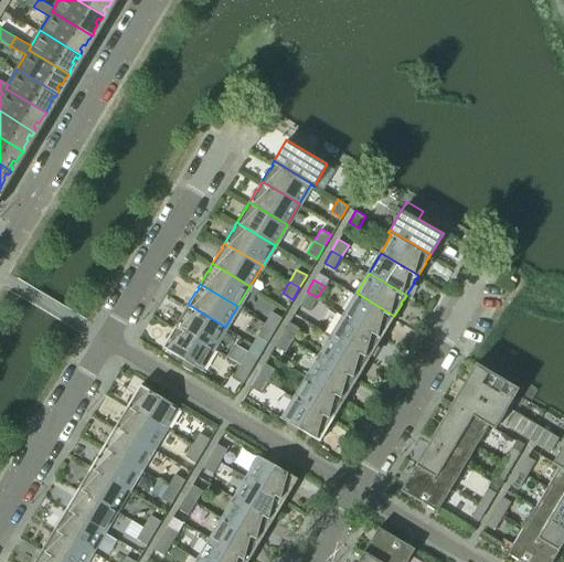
[(310,309),(317,297),(307,292),(299,304),(310,309)]
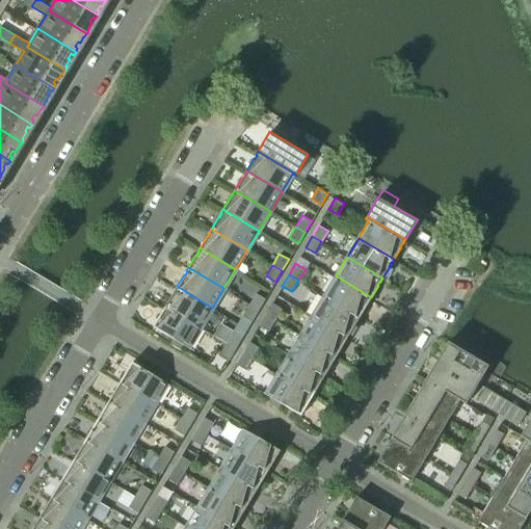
[(371,297),(336,275),(324,295),(360,316),(367,305),(366,305),(368,300),(369,301),(371,297)]
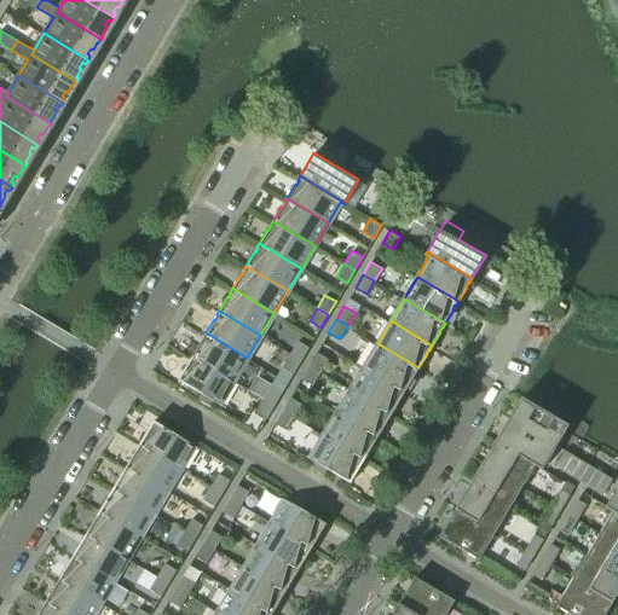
[(247,358),(206,332),(203,337),(204,337),(202,342),(201,341),(192,355),(234,379),(247,358)]
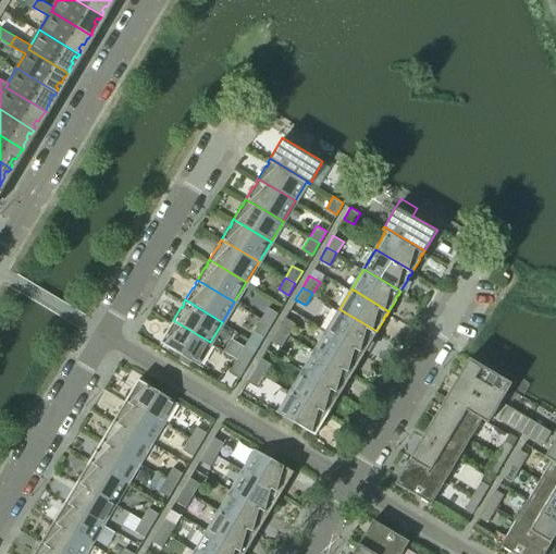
[(271,323),(279,311),(268,306),(261,318),(271,323)]
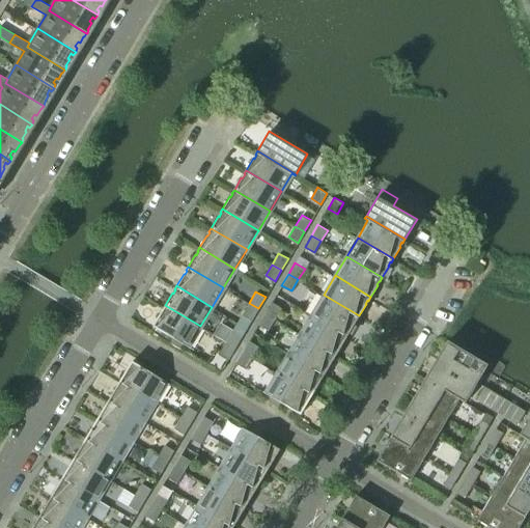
[(359,315),(324,295),(312,313),(347,335),(355,324),(354,323),(356,320),(357,320),(359,315)]
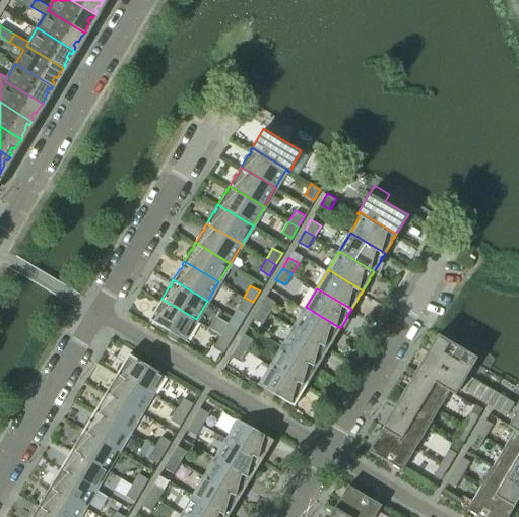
[(269,311),(276,301),(266,295),(260,306),(269,311)]
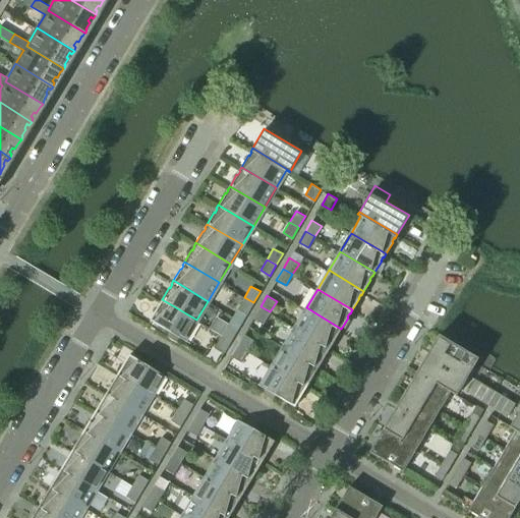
[(247,313),(253,302),(244,297),(237,308),(247,313)]
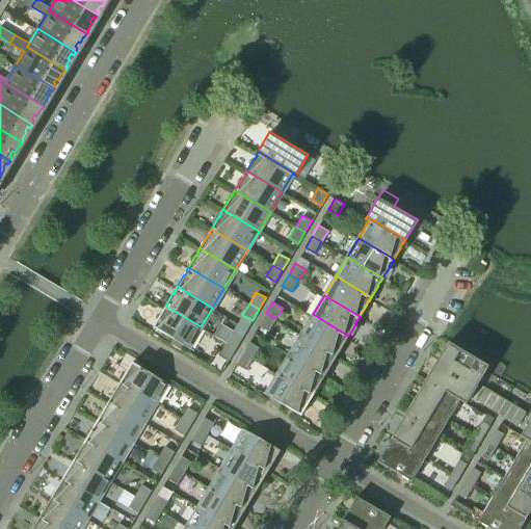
[(201,326),(165,306),(163,309),(164,310),(162,313),(161,313),(153,325),(174,338),(170,342),(181,348),(183,343),(189,347),(201,326)]
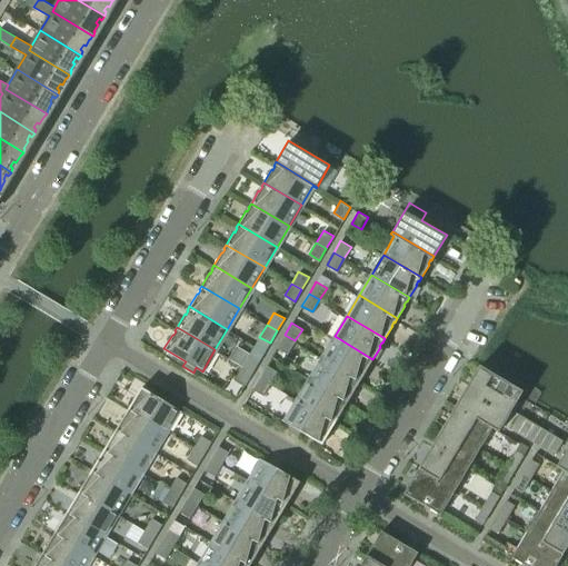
[(288,353),(295,340),(285,335),(277,347),(288,353)]
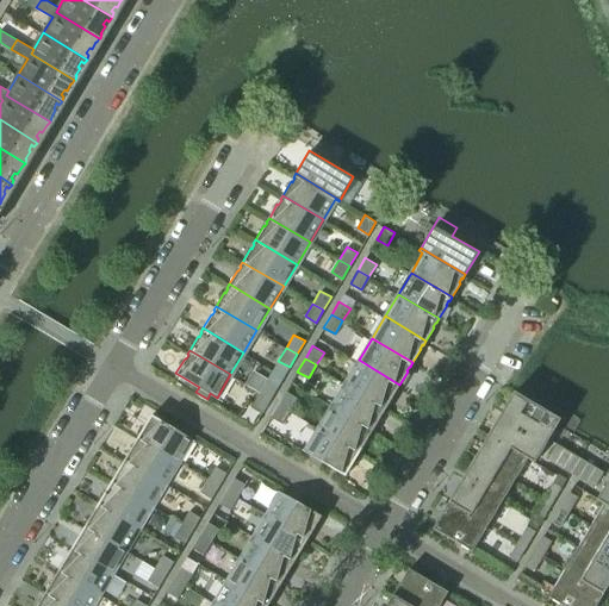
[(399,385),(359,360),(346,382),(386,407),(395,393),(393,393),(396,388),(397,389),(399,385)]
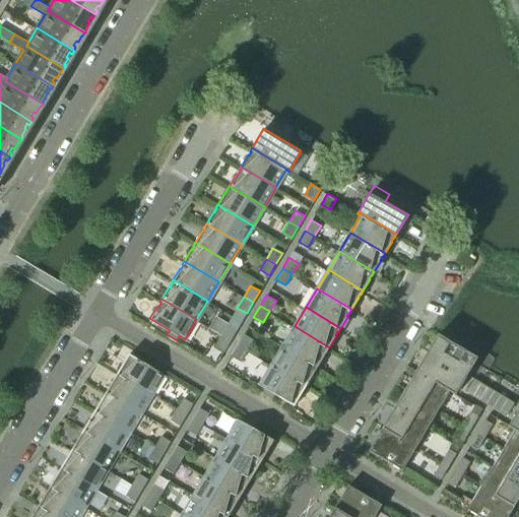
[(231,339),(237,328),(228,323),(221,334),(231,339)]
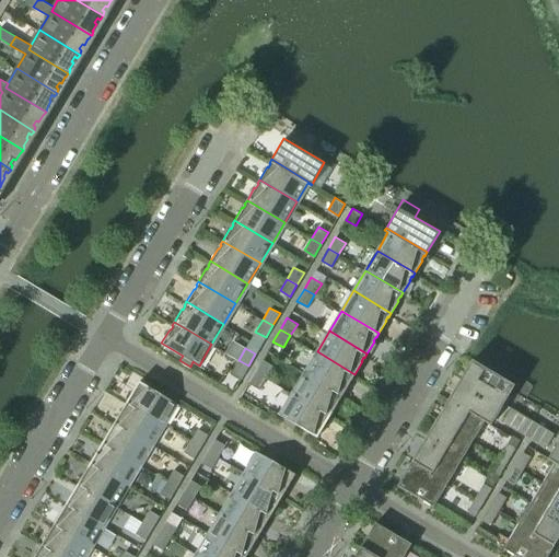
[(354,374),(317,351),(304,372),(342,394),(349,382),(348,381),(351,378),(352,378),(354,374)]
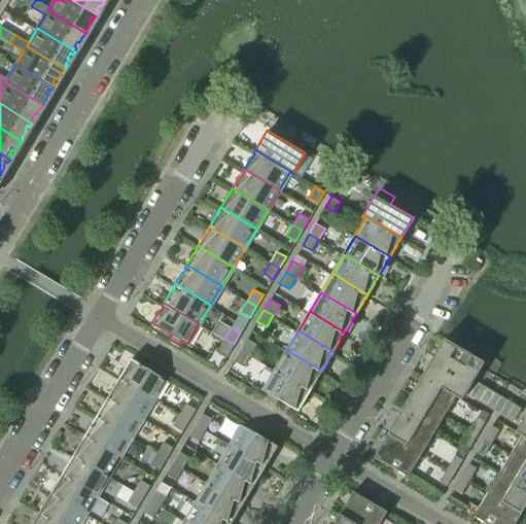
[(250,354),(256,343),(247,337),(241,348),(250,354)]
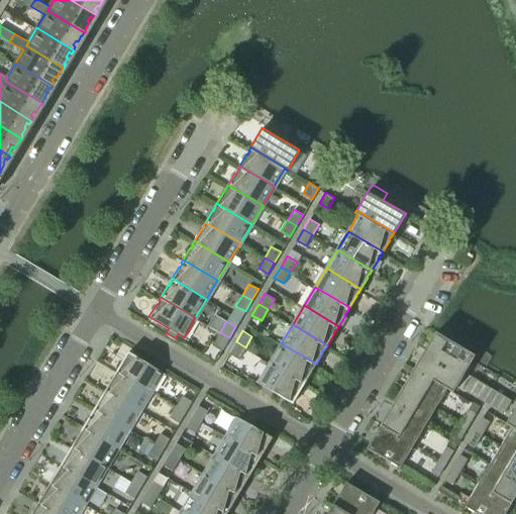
[(453,391),(475,354),(435,331),(414,368),(447,388),(453,391)]
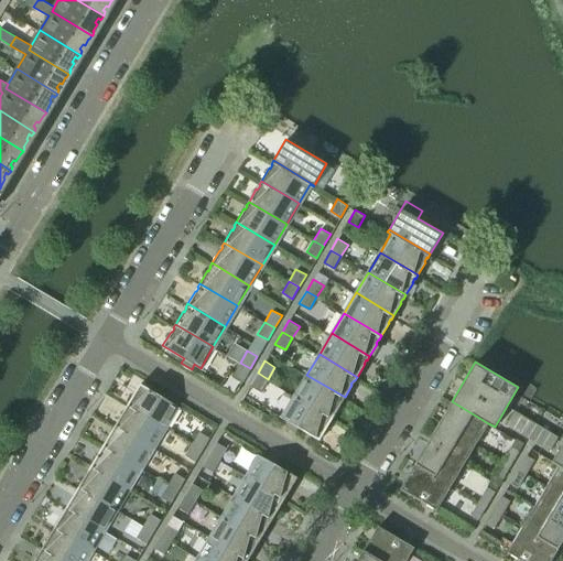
[(244,380),(250,368),(240,363),(233,375),(244,380)]
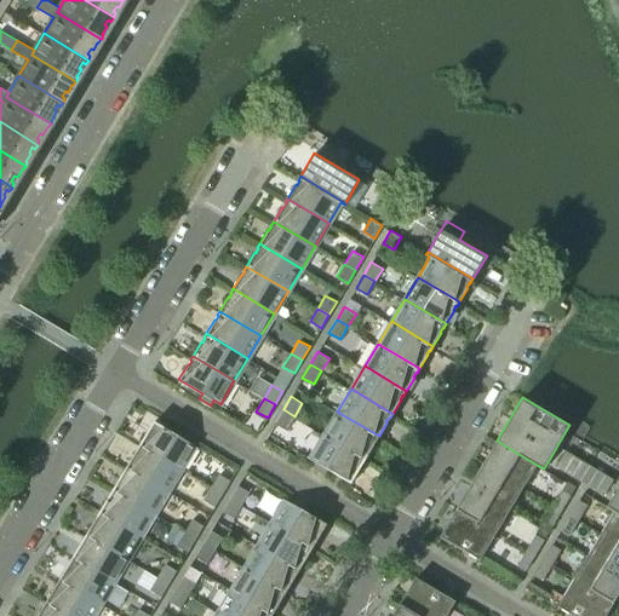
[(286,430),(294,416),(284,409),(275,422),(286,430)]
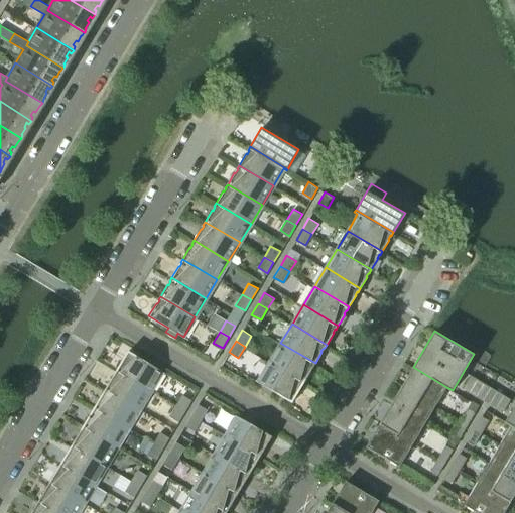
[(315,363),(280,343),(269,361),(304,382),(310,371),(309,370),(311,366),(312,367),(315,363)]
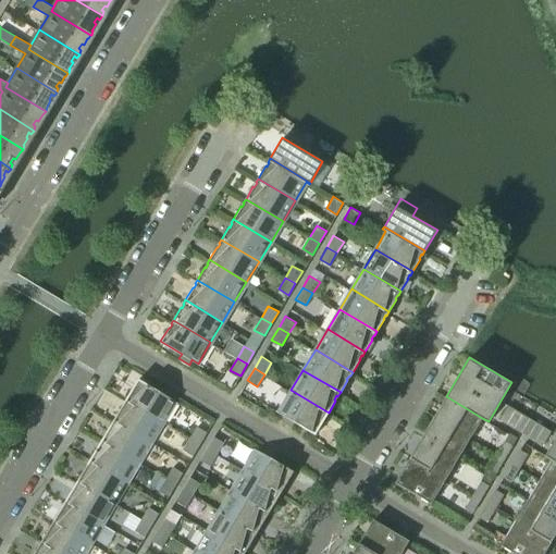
[(175,399),(170,396),(173,392),(162,385),(160,391),(138,378),(136,382),(137,383),(134,388),(133,386),(126,398),(163,421),(175,399)]
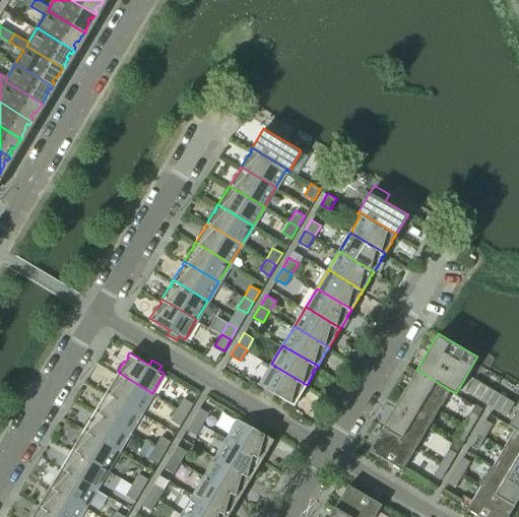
[(307,385),(271,364),(259,384),(265,387),(262,392),(272,397),(274,393),(295,405),(302,392),(301,391),(303,388),(304,388),(307,385)]
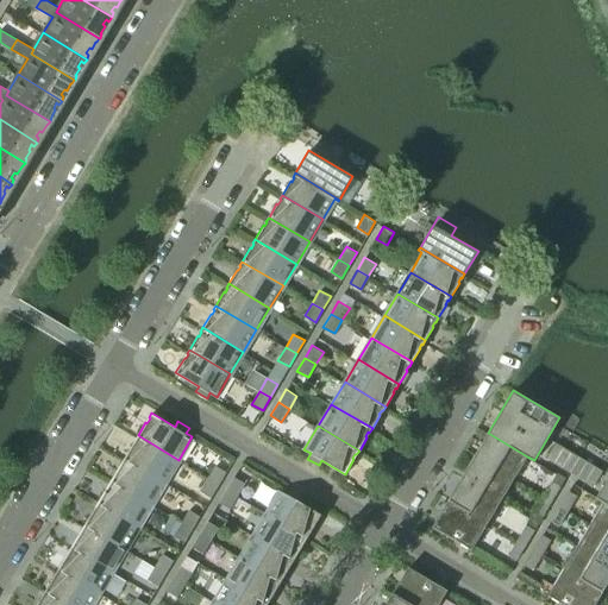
[(514,477),(527,457),(488,433),(475,454),(514,477)]
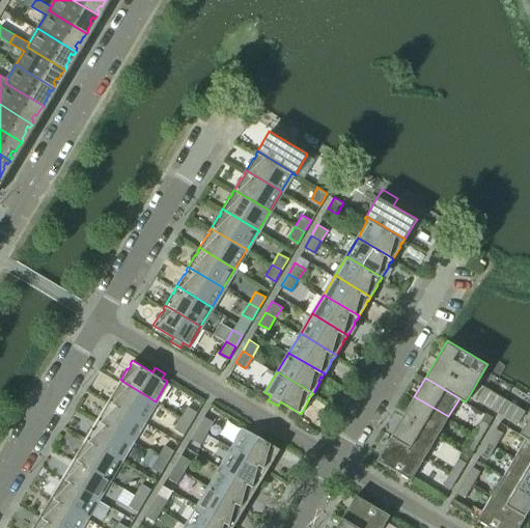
[(156,401),(120,380),(118,384),(119,385),(116,388),(115,388),(108,399),(144,421),(156,401)]
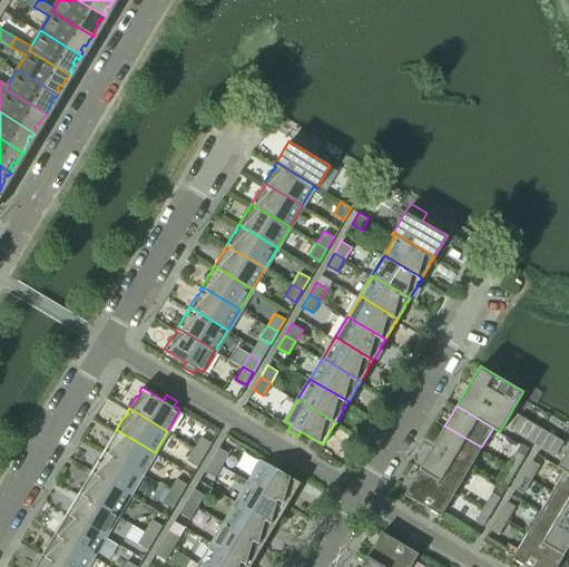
[(551,452),(559,438),(525,417),(516,430),(551,452)]
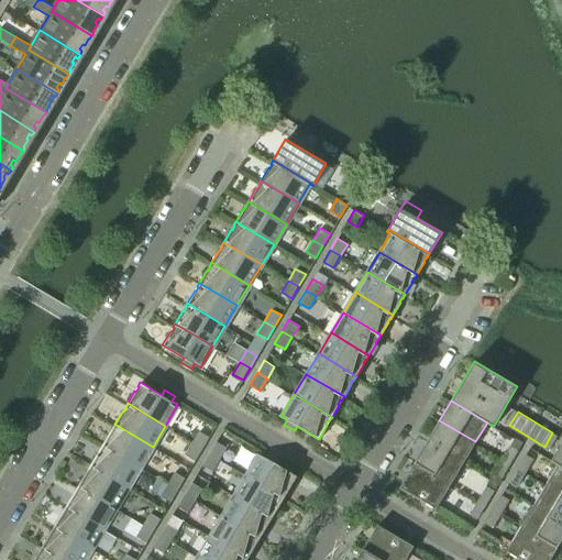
[(463,462),(475,441),(439,420),(427,440),(463,462)]
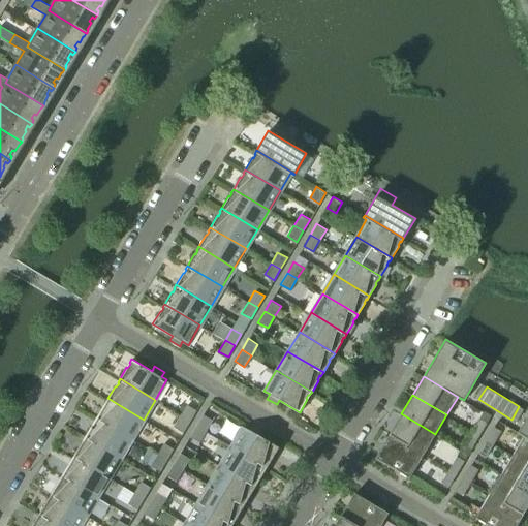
[(144,420),(107,398),(105,402),(106,402),(104,406),(103,405),(96,418),(132,438),(144,420)]
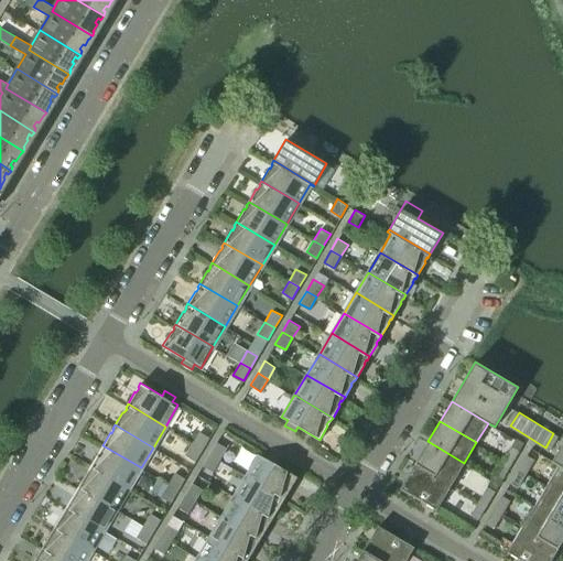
[(203,449),(209,437),(199,431),(193,442),(203,449)]
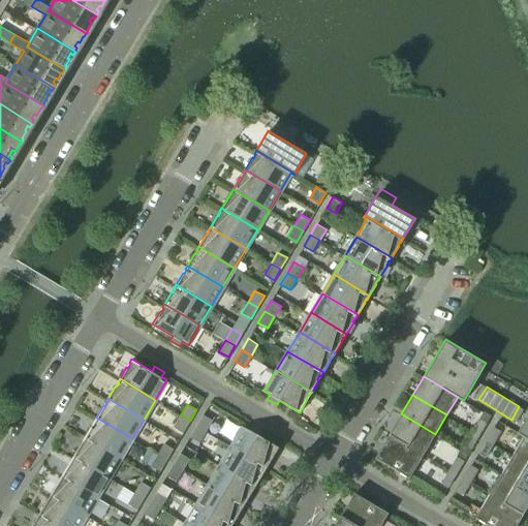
[(206,430),(213,420),(204,413),(196,425),(206,430)]
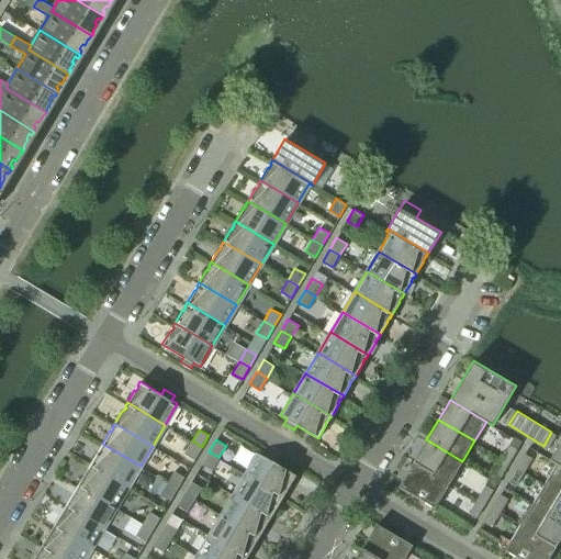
[(450,482),(462,461),(426,439),(414,460),(450,482)]
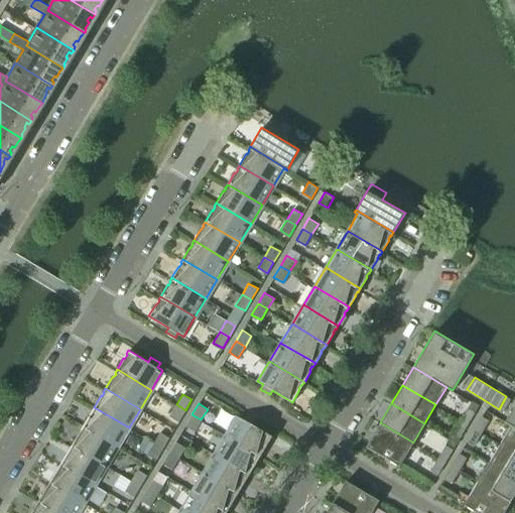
[(178,421),(185,410),(176,404),(169,415),(178,421)]
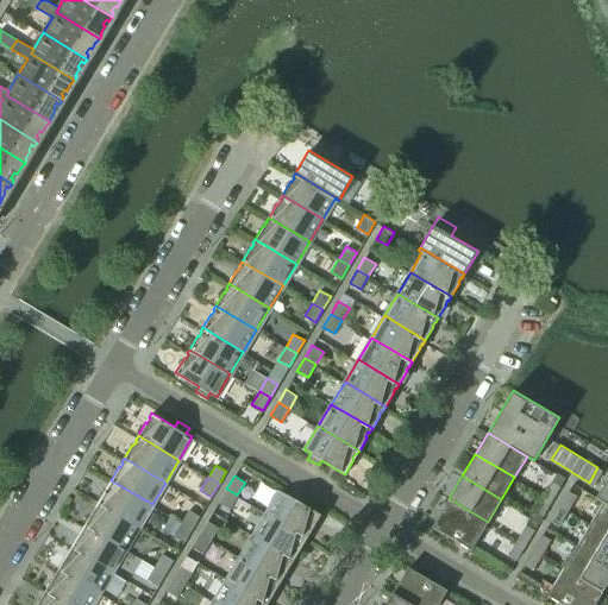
[(603,502),(607,504),(607,477),(596,497),(603,502)]
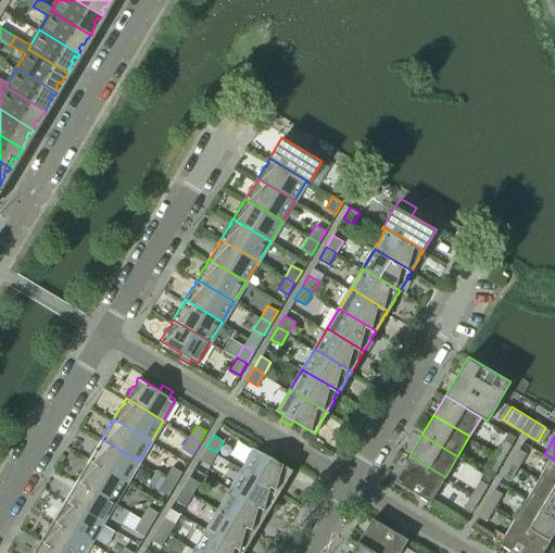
[(139,461),(101,439),(99,442),(100,443),(98,447),(97,447),(89,459),(127,481),(139,461)]
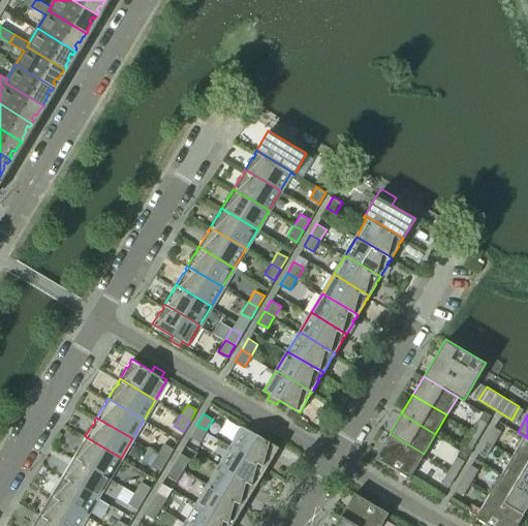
[(479,434),(487,422),(479,418),(472,430),(479,434)]
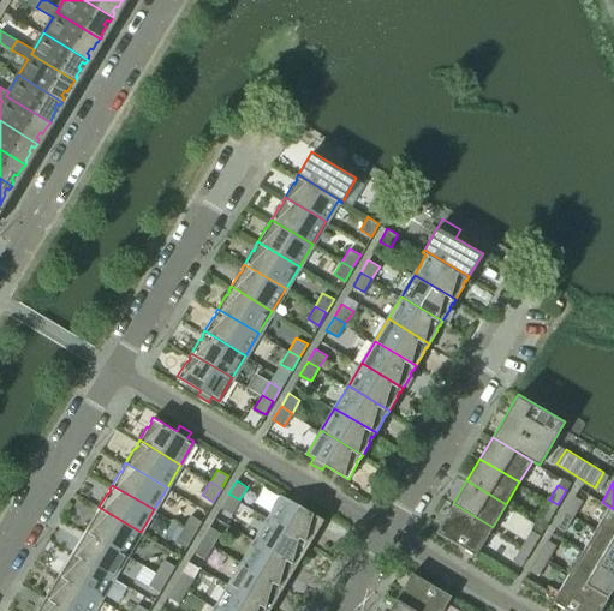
[(232,513),(239,499),(228,493),(221,507),(232,513)]
